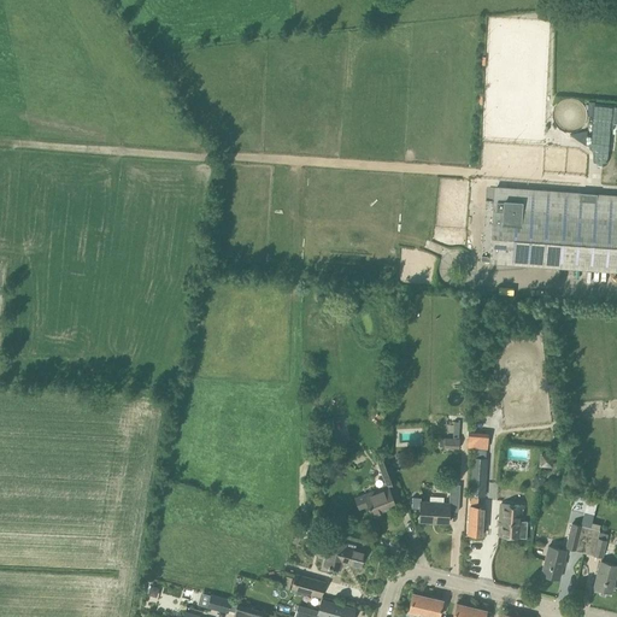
[(550,103),(551,127),(539,127),(539,122),(522,122),(522,118),(518,118),(497,112),(494,112),(497,162),(507,165),(512,164),(512,157),(522,157),(524,147),(526,166),(538,166),(538,162),(526,158),(538,157),(541,142),(562,142),(562,137),(579,142),(579,134),(556,134),(556,125),(580,124),(580,103),(576,103),(550,103)]
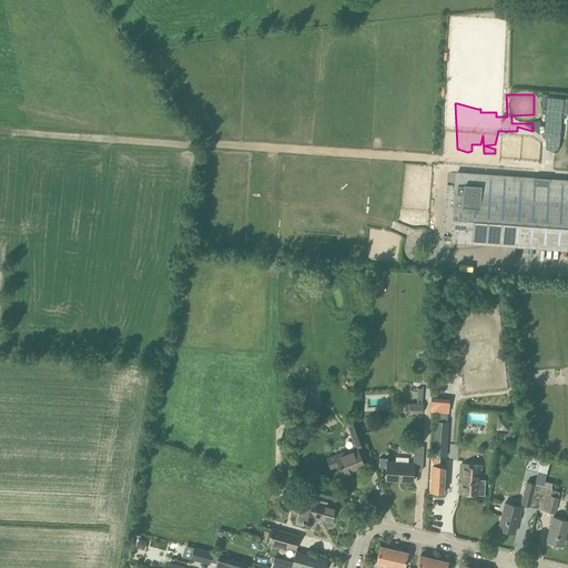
[(567,180),(456,172),(450,240),(567,249),(567,180)]
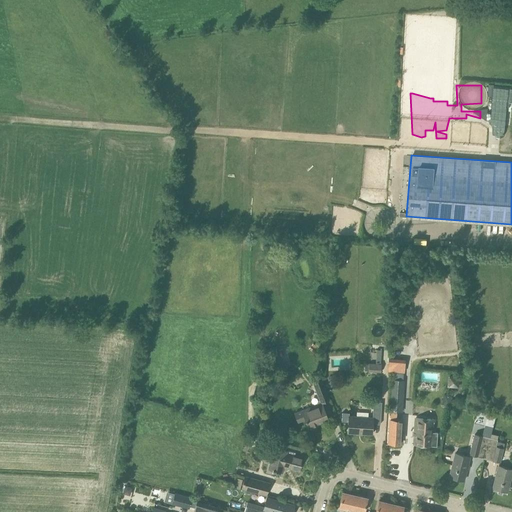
[(454,330),(455,323),(446,321),(444,328),(454,330)]
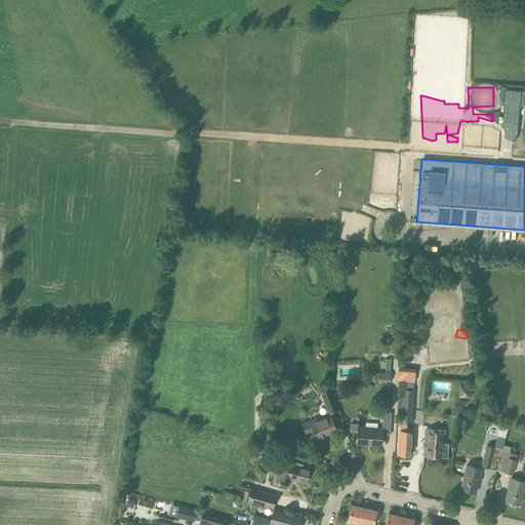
[(391,381),(392,373),(379,372),(378,380),(391,381)]
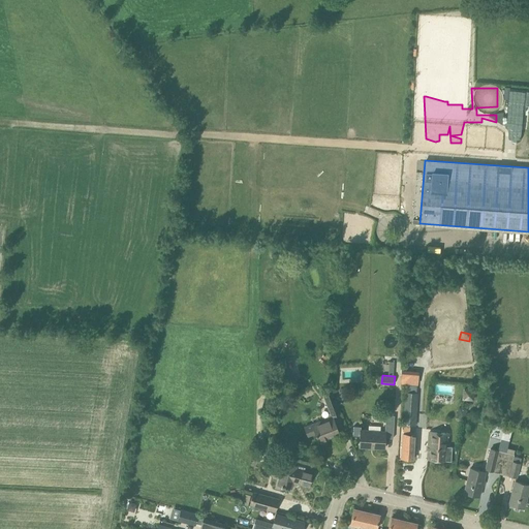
[(416,383),(415,375),(401,376),(402,384),(416,383)]
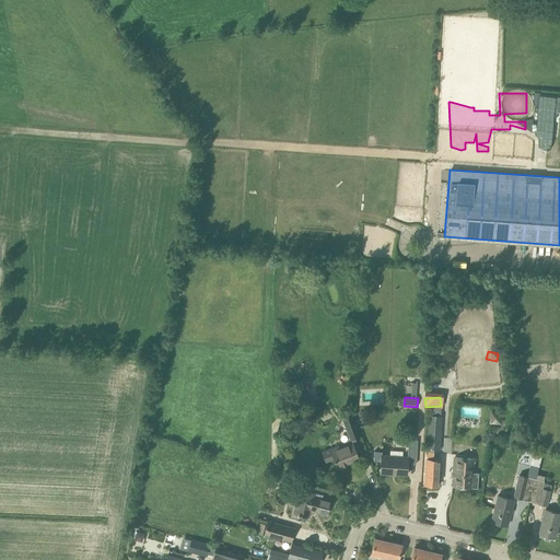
[(360,461),(353,444),(352,441),(360,439),(351,416),(343,419),(350,438),(348,439),(350,445),(334,452),(334,450),(323,454),(327,463),(335,459),(339,469),(360,461)]
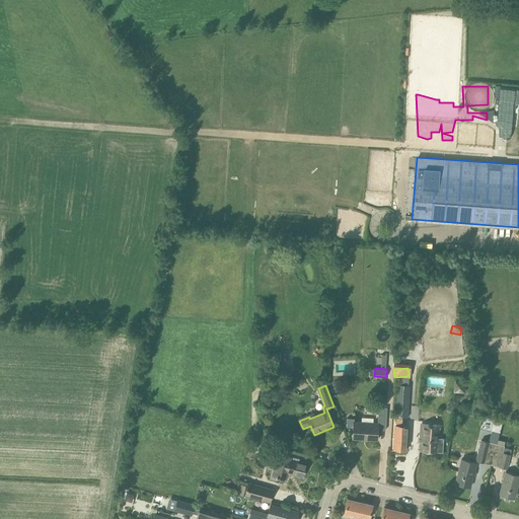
[(412,385),(399,385),(397,419),(411,419),(412,385)]
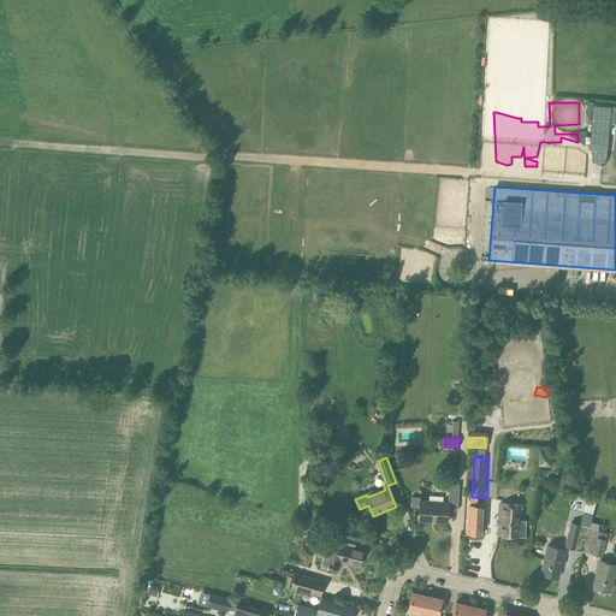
[(449,504),(421,502),(421,498),(413,497),(412,508),(420,509),(420,522),(449,523),(449,511),(458,511),(460,485),(450,485),(449,504)]
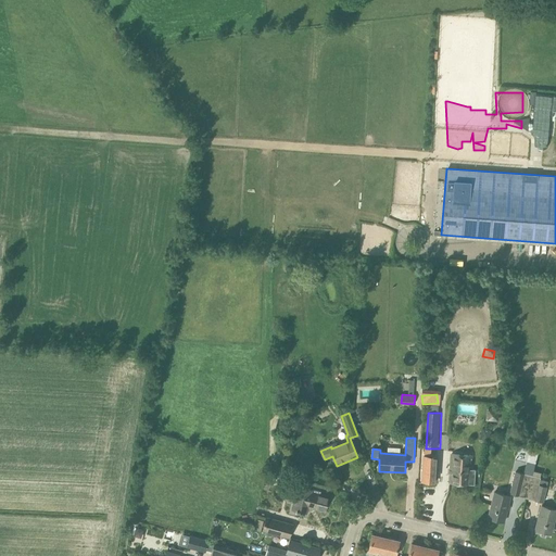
[(527,464),(535,466),(538,453),(530,452),(527,464)]
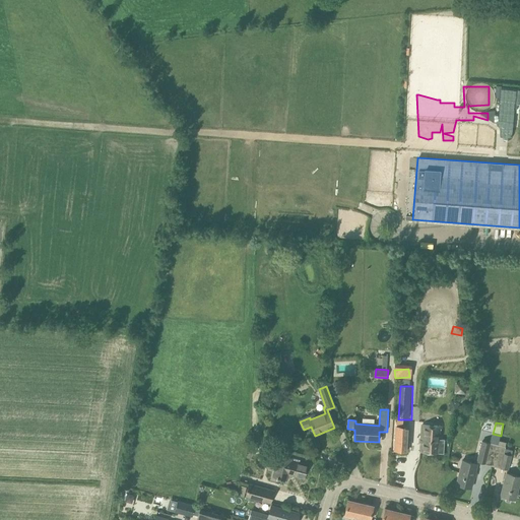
[(423,426),(420,452),(444,454),(444,440),(441,440),(442,427),(423,426)]
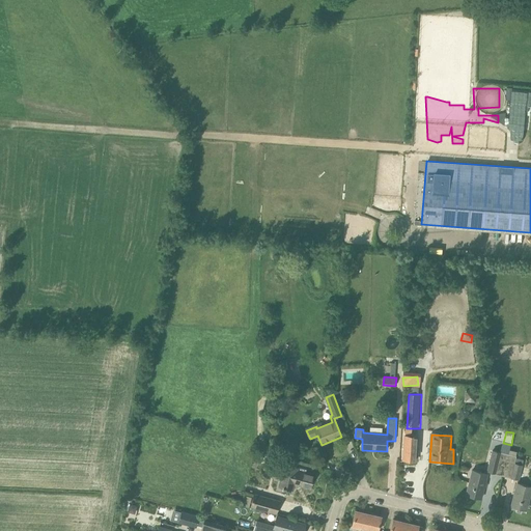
[(404,437),(403,459),(416,460),(417,438),(404,437)]
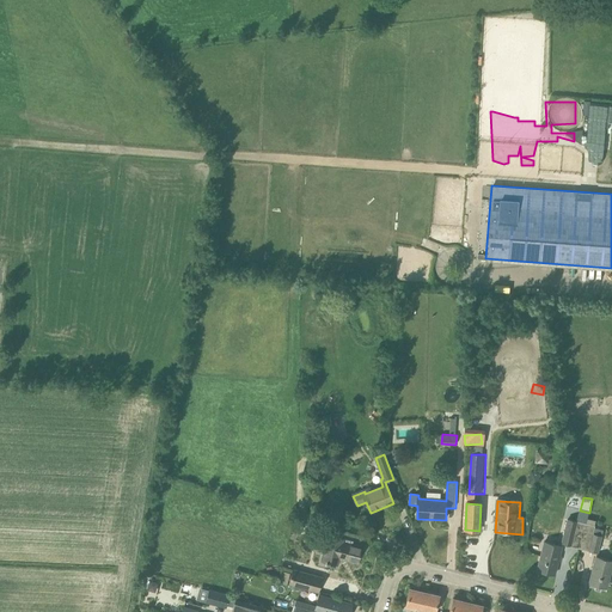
[(587,525),(568,520),(562,544),(573,546),(581,549),(587,525)]
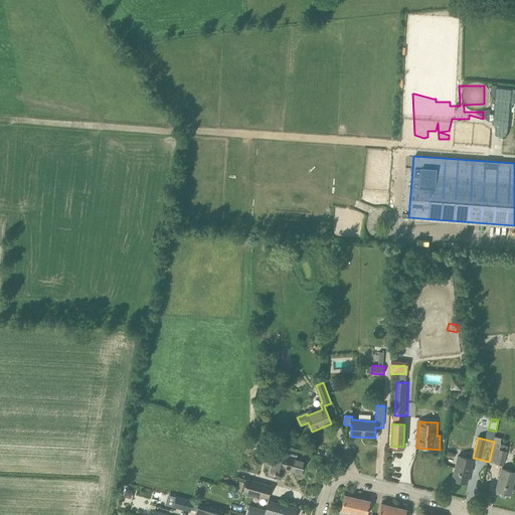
[(500,445),(496,464),(504,465),(507,452),(508,447),(500,445)]
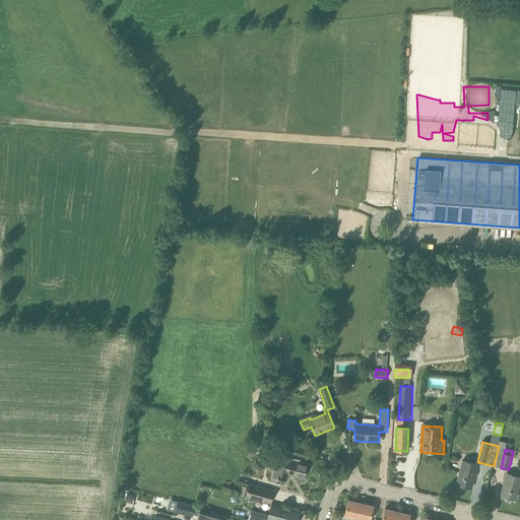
[(303,477),(307,465),(293,462),(291,459),(281,456),(281,458),(279,457),(277,458),(272,475),(276,476),(276,477),(278,478),(279,477),(284,479),(286,478),(287,474),(291,472),(291,473),(303,477)]
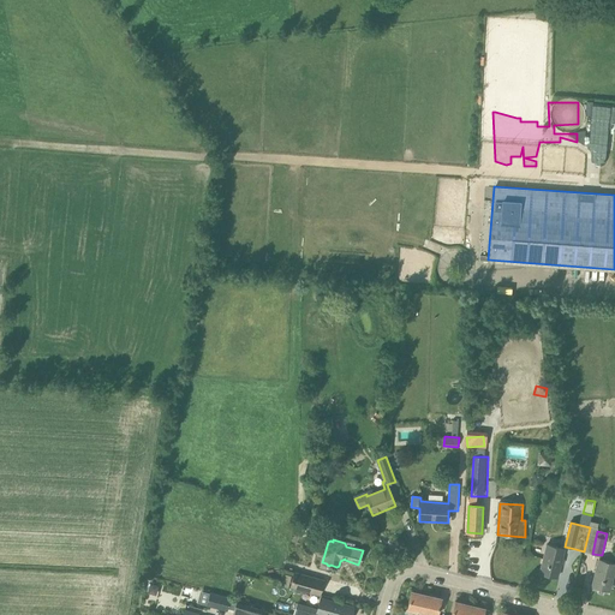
[(565,549),(548,545),(541,573),(557,578),(565,549)]
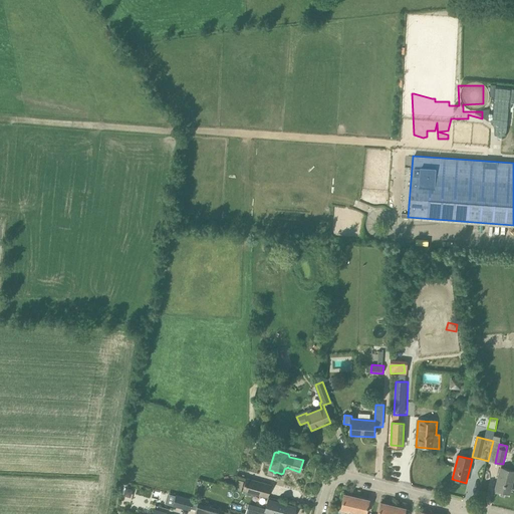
[(513,477),(513,471),(501,468),(495,490),(510,494),(513,477)]
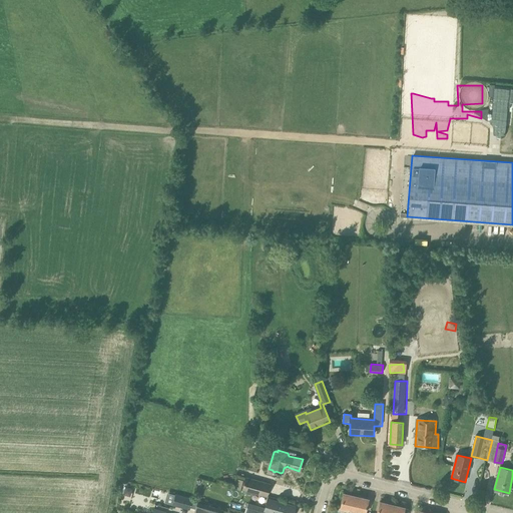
[(270,485),(245,478),(242,490),(267,496),(270,485)]
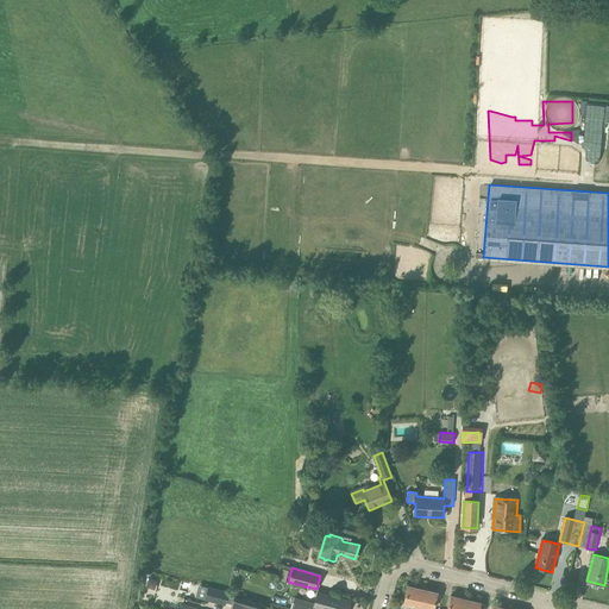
[(419,607),(422,590),(408,586),(403,603),(419,607)]
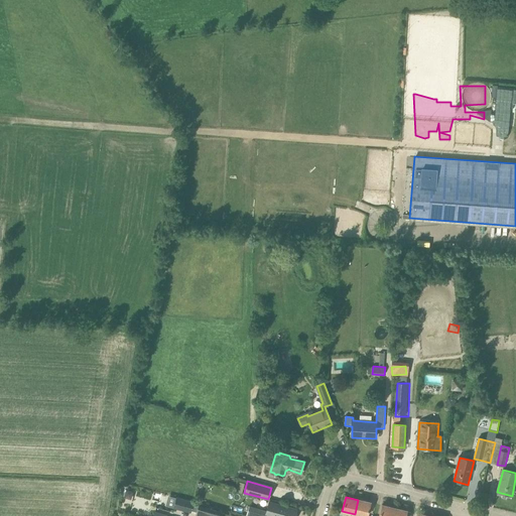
[(177,498),(174,508),(190,512),(192,502),(177,498)]
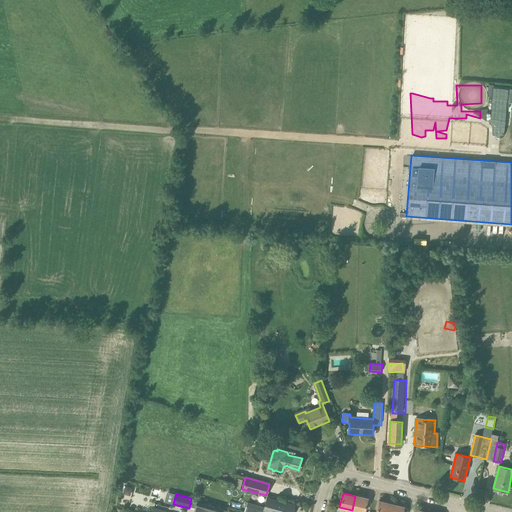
[(355,496),(352,510),(358,511),(364,511),(367,498),(355,496)]
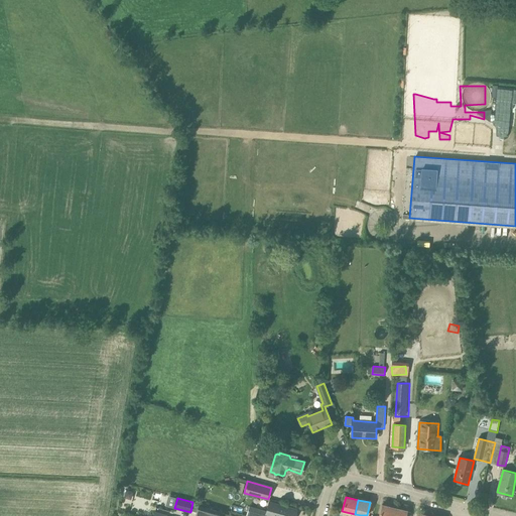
[(269,502),(265,515),(267,515),(294,515),(296,509),(269,502)]
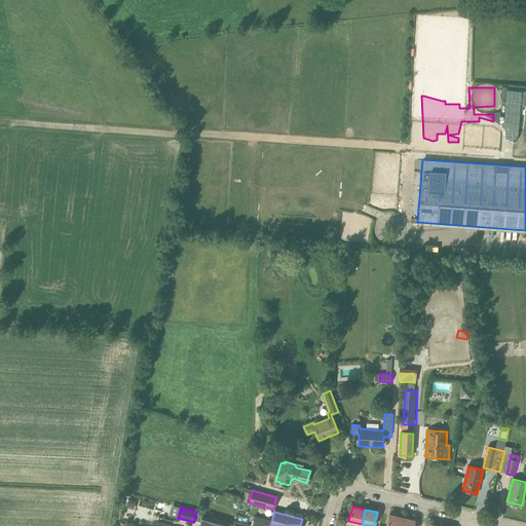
[(386,525),(400,525),(402,518),(389,515),(386,525)]
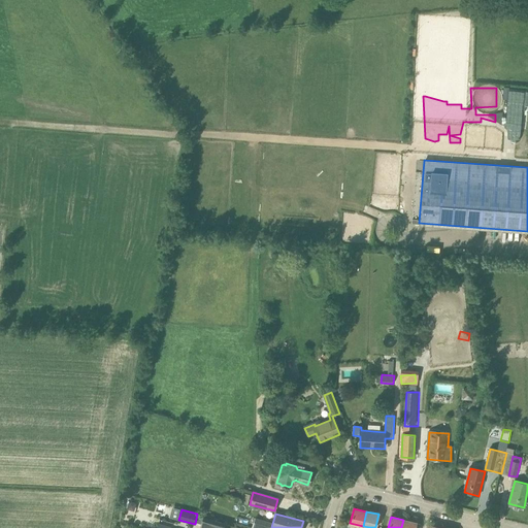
[(203,519),(200,527),(234,527),(235,527),(203,519)]
